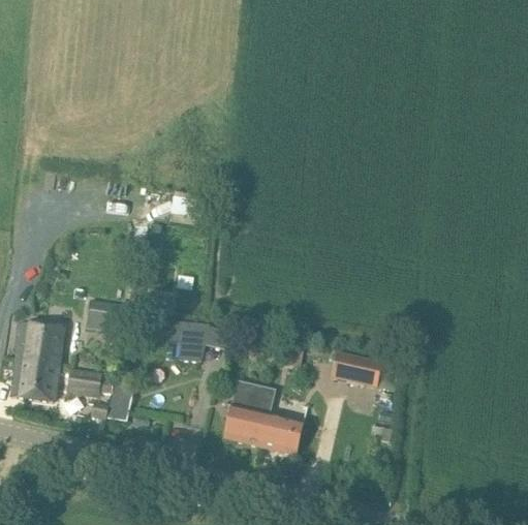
[(149,209),(168,211),(167,219),(186,221),(189,191),(151,188),(149,209)]
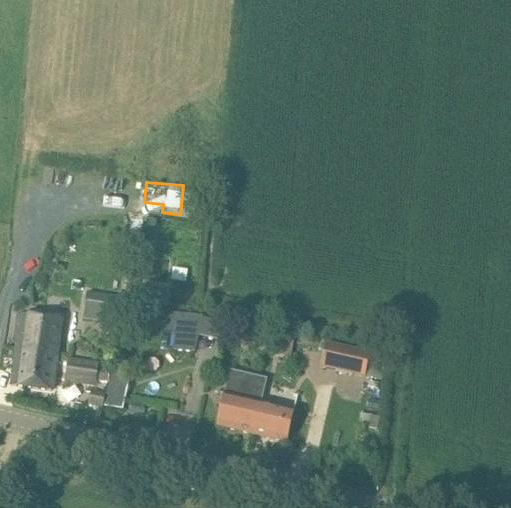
[(142,221),(139,257),(152,258),(155,222),(142,221)]
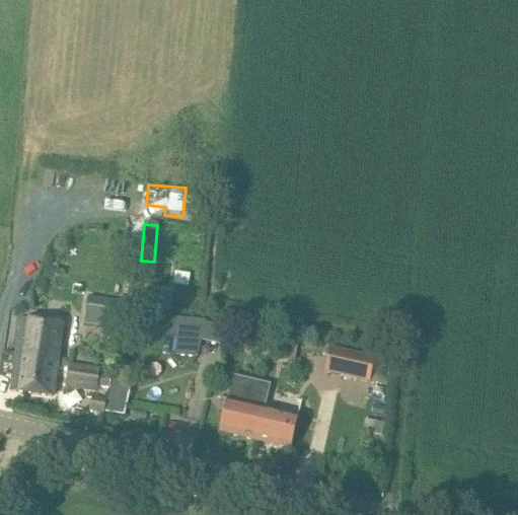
[(153,283),(133,280),(129,301),(149,305),(153,283)]
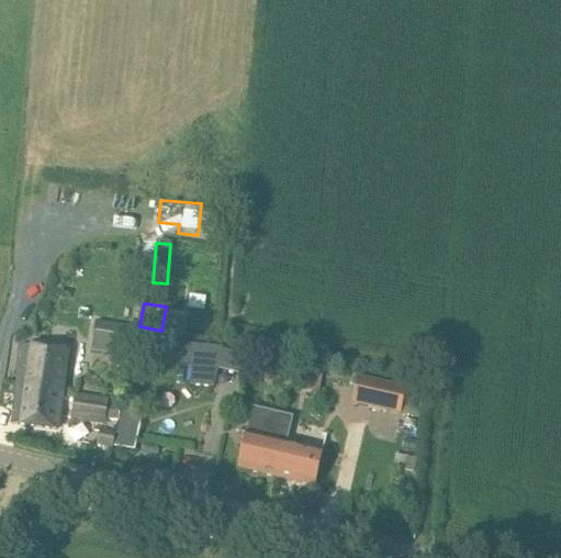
[(133,325),(97,319),(91,346),(128,354),(133,325)]
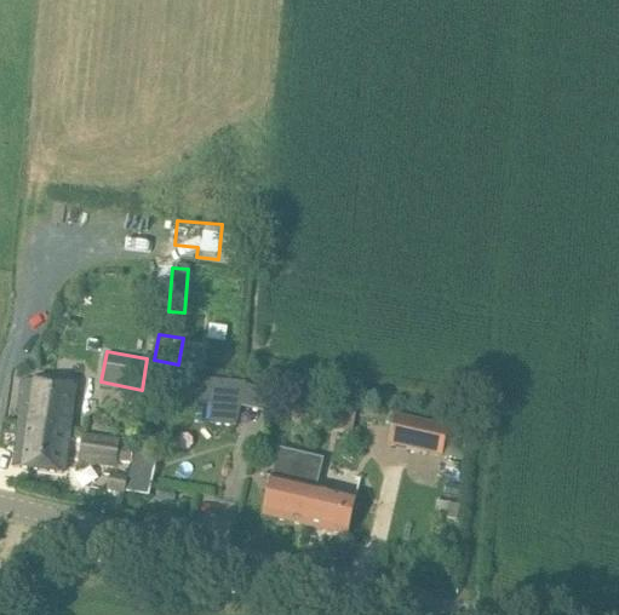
[(199,398),(212,400),(210,420),(236,423),(242,402),(247,381),(247,380),(200,377),(199,398)]
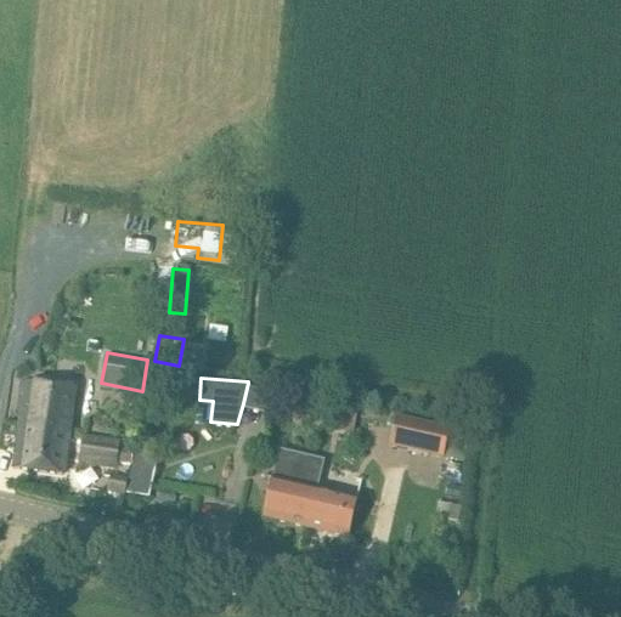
[(17,422),(67,430),(74,386),(23,379),(17,422)]
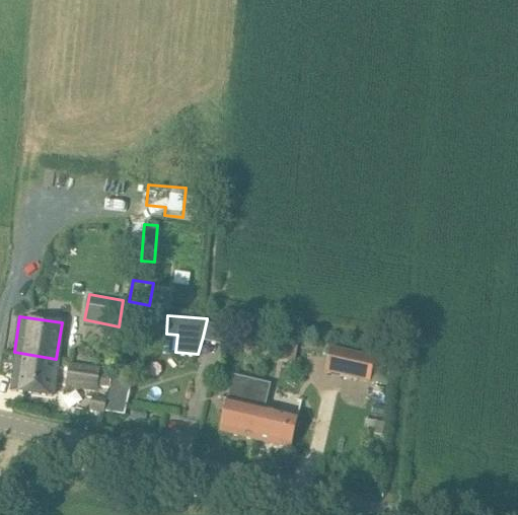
[(364,353),(331,345),(325,371),(359,378),(364,353)]
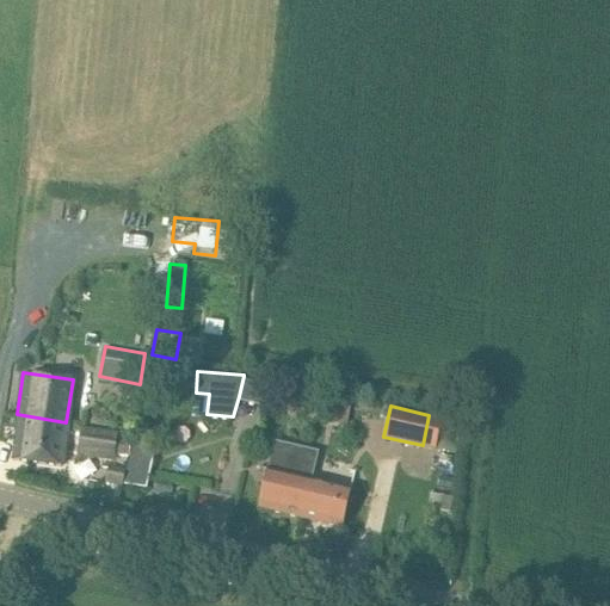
[(66,422),(17,414),(10,457),(60,464),(66,422)]
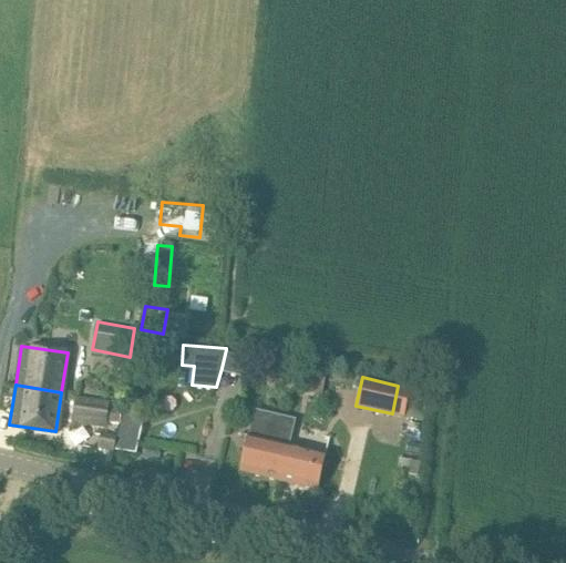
[(107,402),(74,398),(72,419),(104,423),(107,402)]
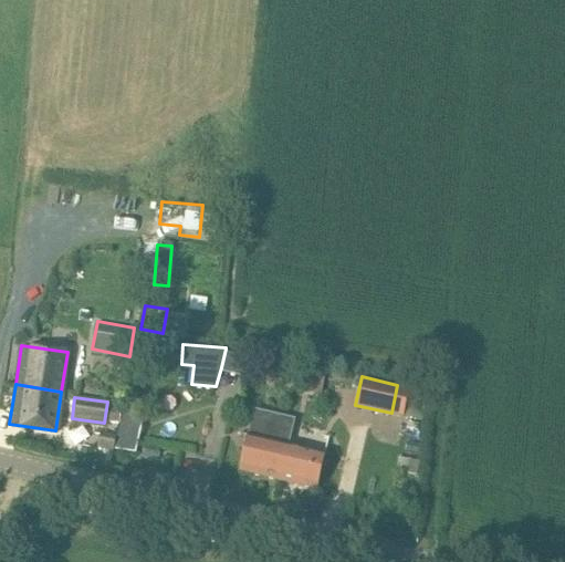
[(144,415),(123,410),(114,447),(136,451),(144,415)]
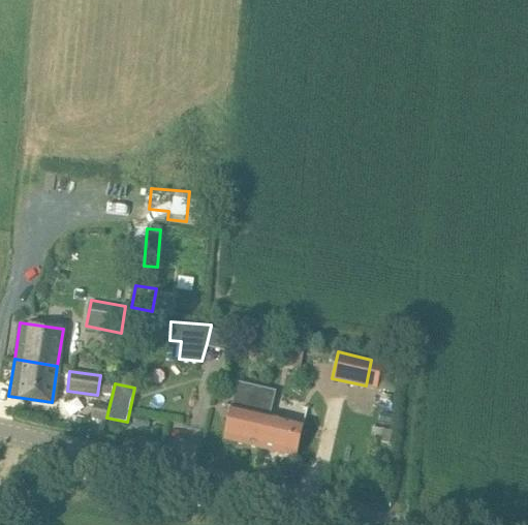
[(224,439),(259,448),(269,413),(260,411),(265,396),(237,390),(224,439)]
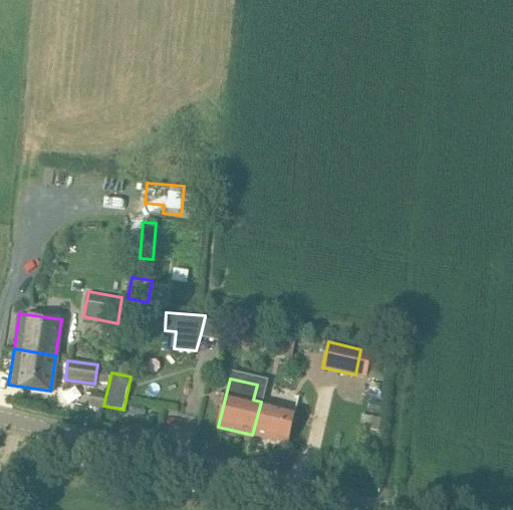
[(261,402),(252,435),(287,444),(295,411),(261,402)]
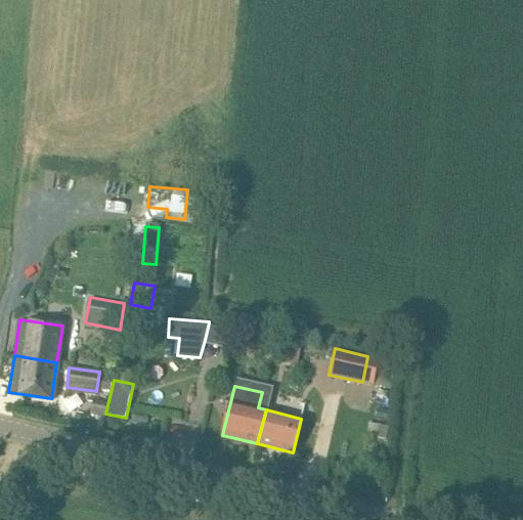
[(388,424),(380,422),(377,435),(386,436),(388,424)]
